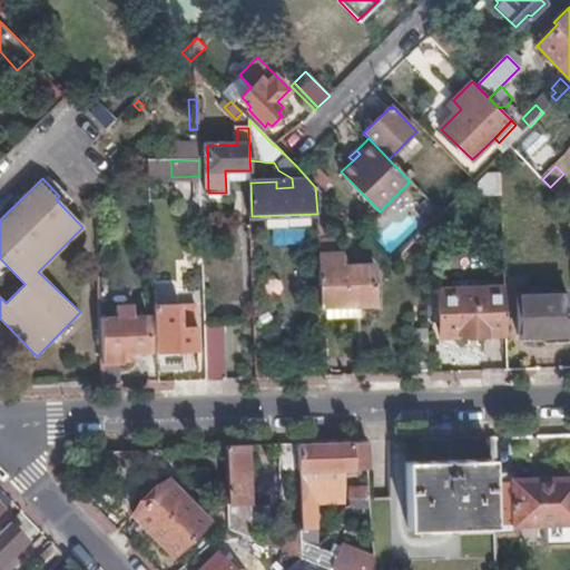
[(425,200),(419,208),(429,218),(436,212),(425,200)]
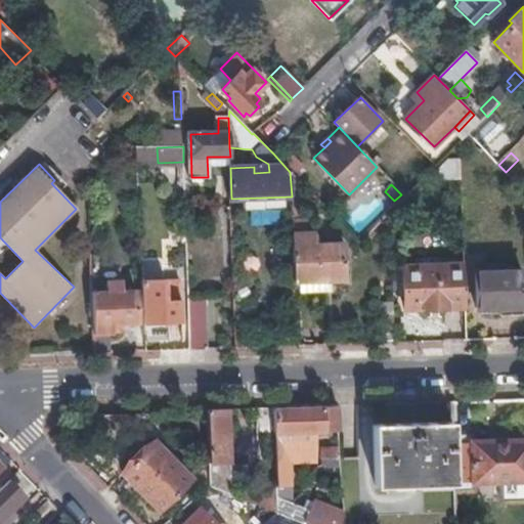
[(292,220),(295,281),(301,281),(328,280),(346,280),(345,244),(316,246),(315,233),(312,232),(311,219),(292,220)]
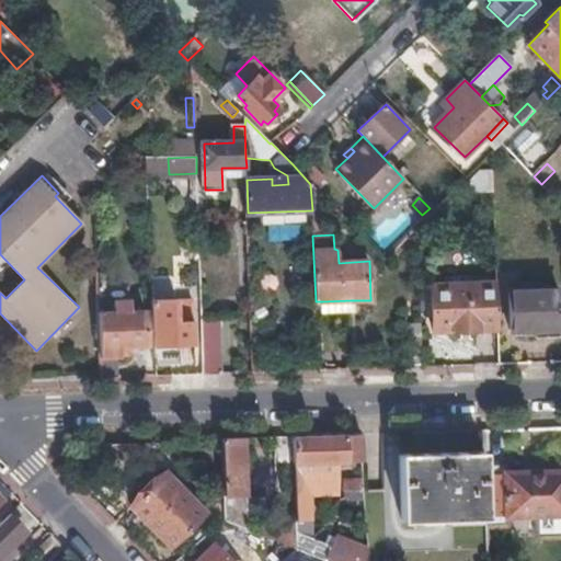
[(99,273),(100,299),(112,299),(111,272),(99,273)]
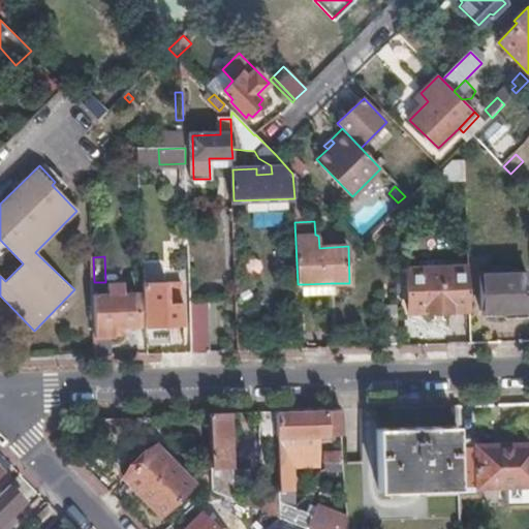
[(164,278),(184,279),(186,263),(165,261),(164,278)]
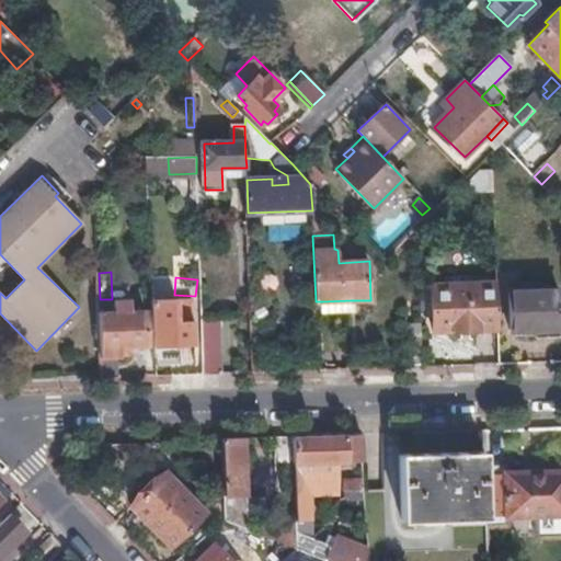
[(434,332),(499,331),(497,284),(433,286),(434,332)]
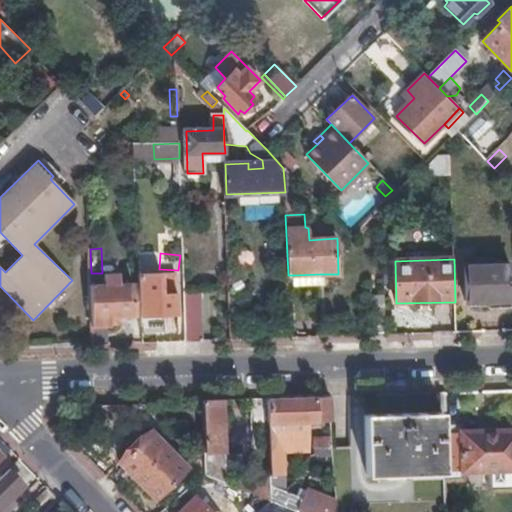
[(477,266),(466,267),(467,300),(511,299),(511,291),(511,265),(494,266),(494,259),(477,260),(477,266)]
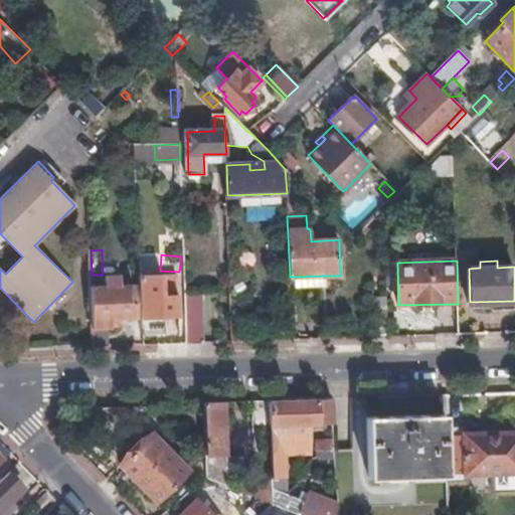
[(145,328),(145,335),(160,334),(160,317),(180,316),(179,296),(163,296),(163,276),(140,277),(142,328),(145,328)]
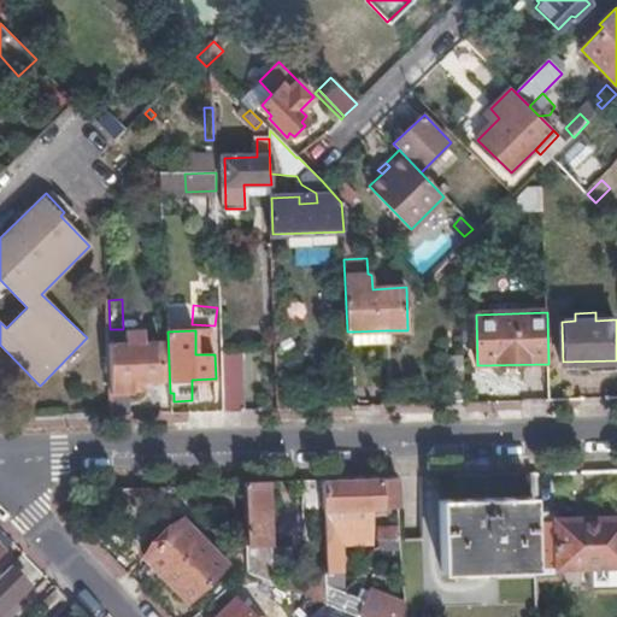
[(195,354),(215,354),(215,330),(195,330),(195,354)]
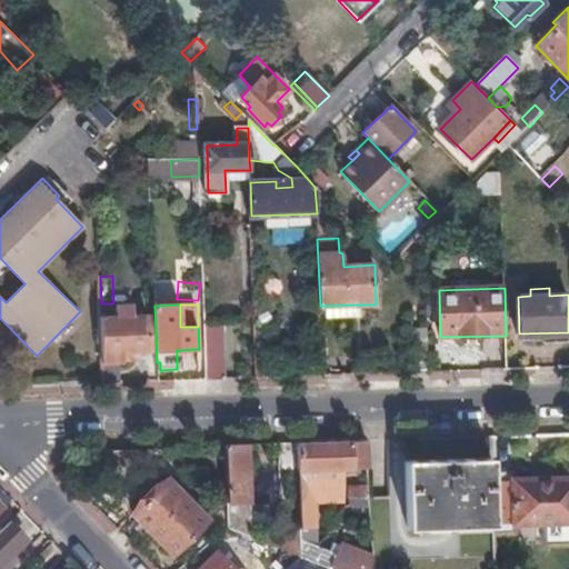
[(356,305),(327,306),(327,318),(357,317),(356,305)]
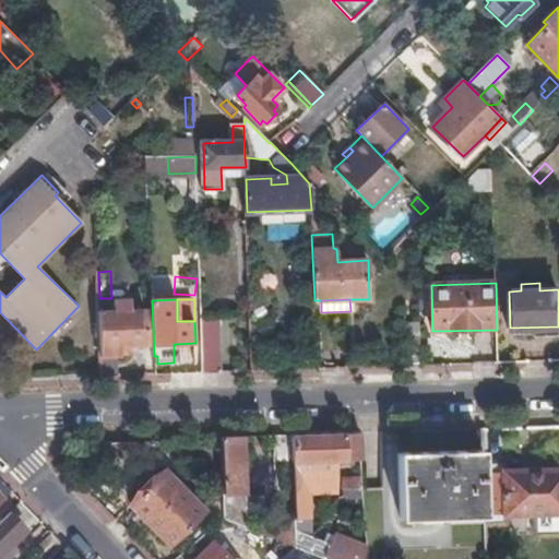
[(103,377),(120,376),(120,346),(147,345),(145,310),(100,311),(103,377)]
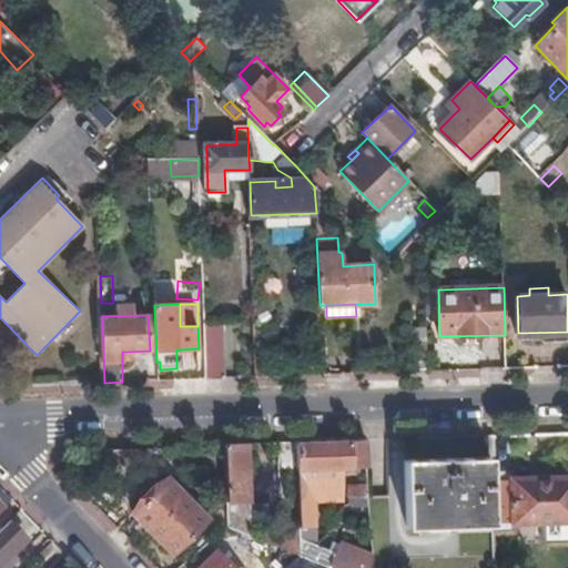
[(206,378),(226,378),(224,322),(204,323),(206,378)]
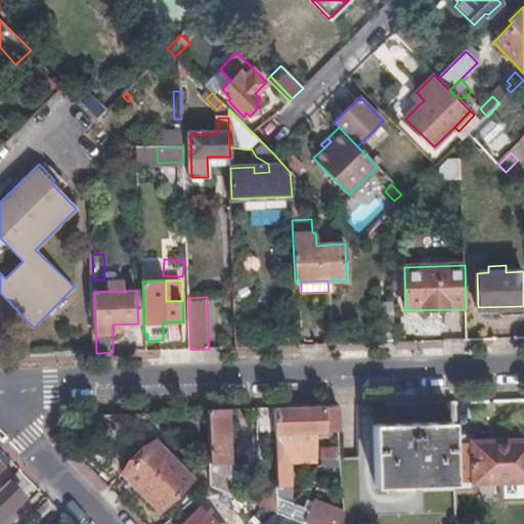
[(278,513),(294,519),(305,523),(342,523),(345,513),(315,501),(311,511),(293,504),(292,486),(291,485),(290,463),(316,461),(315,434),(340,432),(339,406),(324,406),(324,404),(302,405),(275,405),(275,408),(276,436),(277,486),(278,513)]
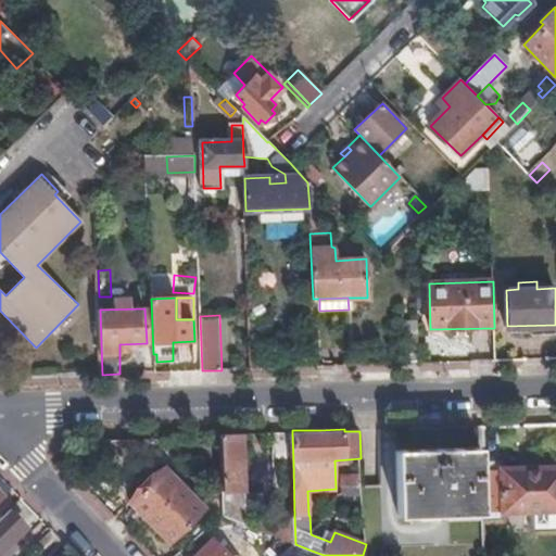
[(277,463),(293,463),(292,433),(276,433),(277,463)]
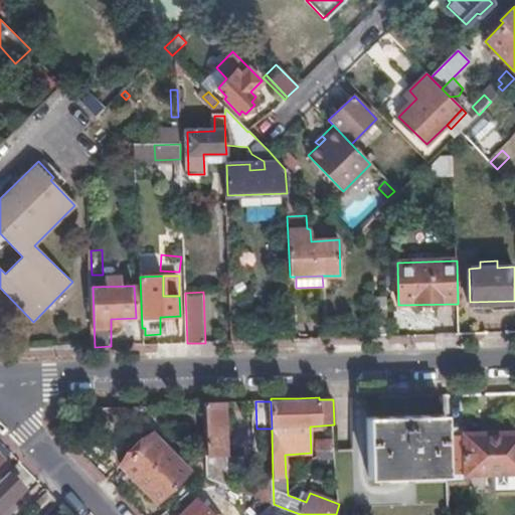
[(205,403),(207,478),(228,486),(226,402),(205,403)]
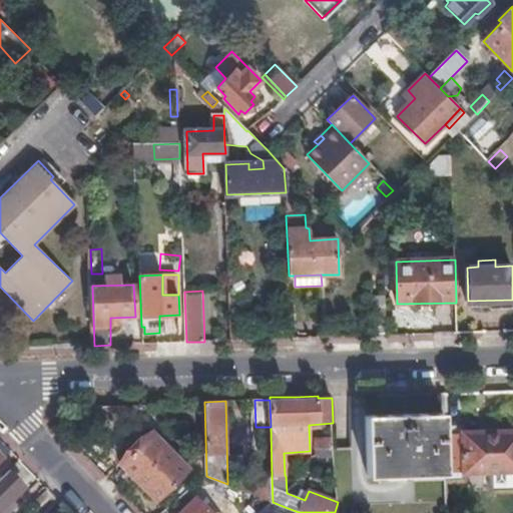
[(369,477),(447,474),(446,426),(445,415),(367,418),(369,477)]
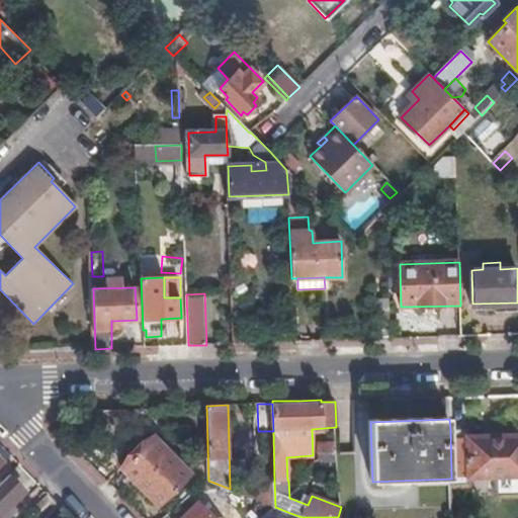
[(451,479),(452,487),(469,487),(469,478),(498,477),(517,476),(517,431),(512,431),(507,437),(468,438),(468,429),(450,430),(451,479)]
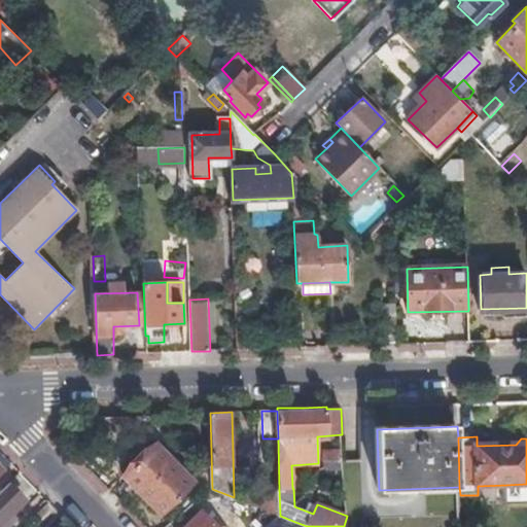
[(155,445),(125,476),(162,514),(194,482),(155,445)]
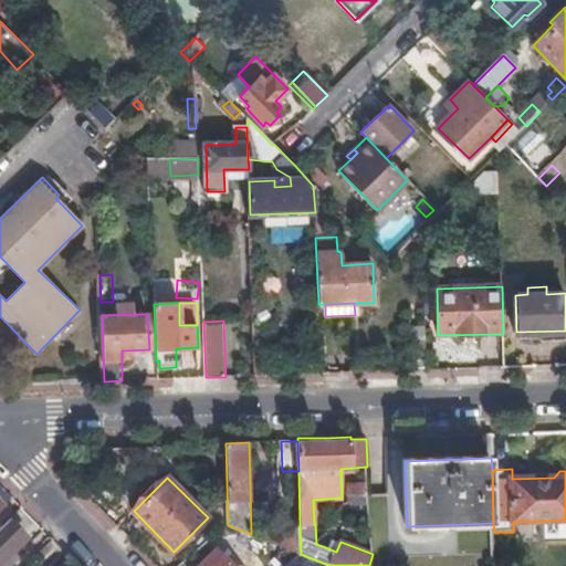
[(367,496),(367,484),(347,484),(347,495),(367,496)]
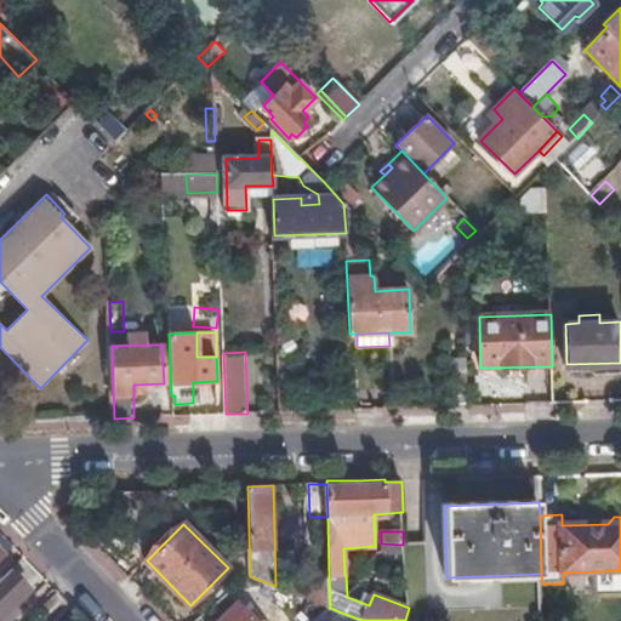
[(620,570),(597,571),(598,596),(620,594),(620,570)]
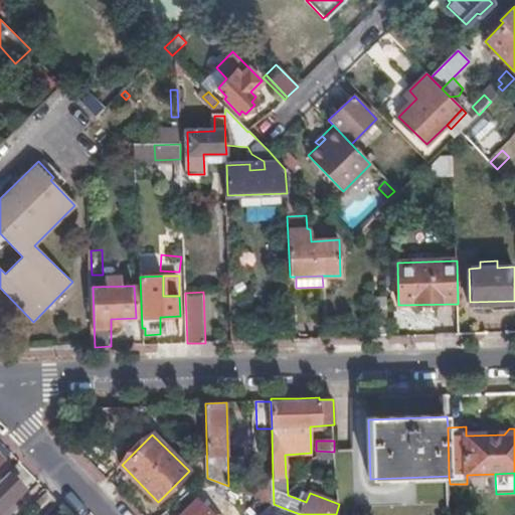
[(23,493),(7,478),(0,485),(0,514),(5,514),(4,513),(11,506),(23,493)]
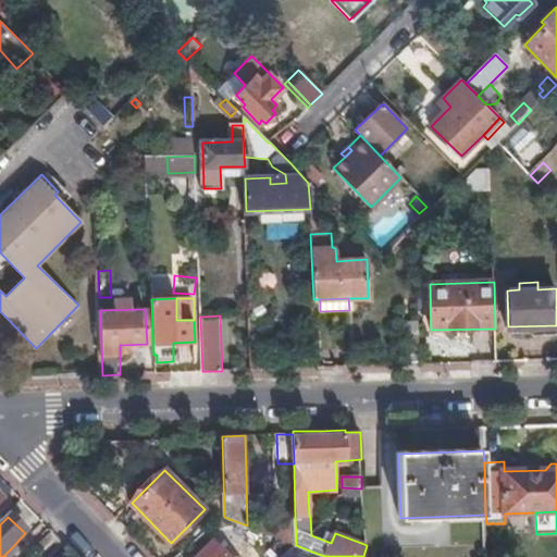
[(262,532),(296,545),(295,517),(287,517),(288,523),(262,523),(262,532)]
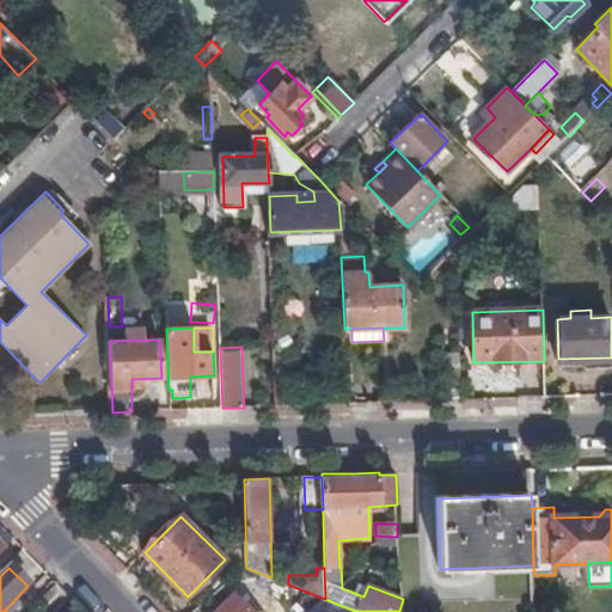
[(252,611),(236,594),(215,611),(252,611)]
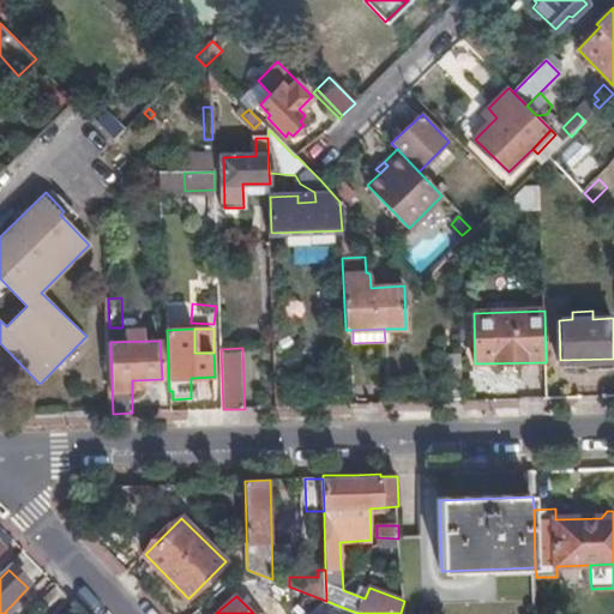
[(326,601),(312,613),(338,613),(344,608),(326,601)]
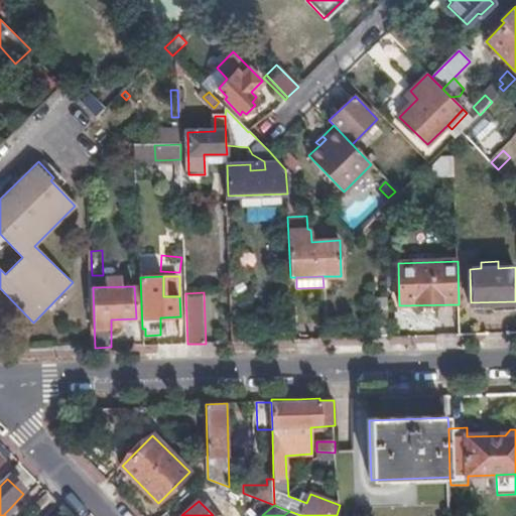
[(11,515),(16,512),(11,507),(4,514),(5,515),(11,515)]
